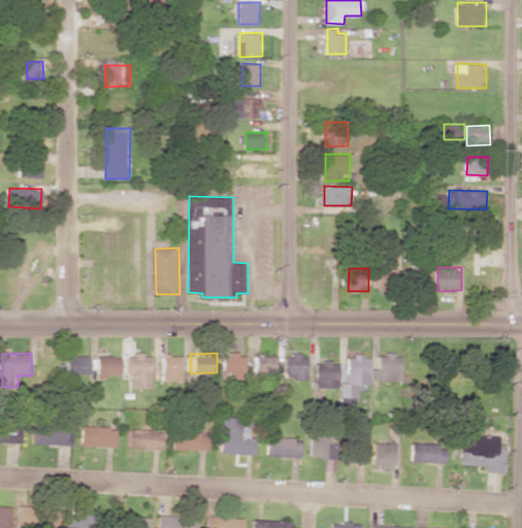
[(155,388),(154,354),(132,355),(133,388),(155,388)]
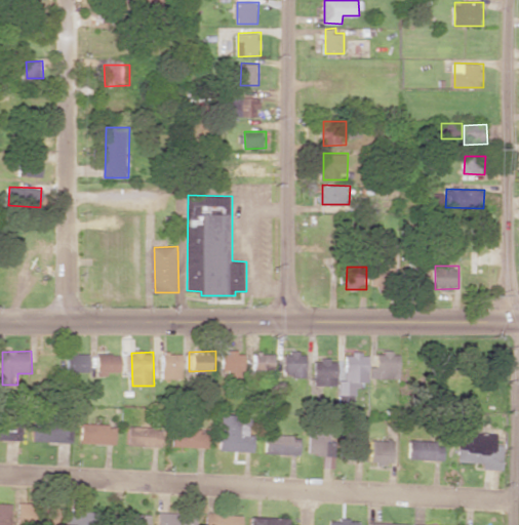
[(247,352),(225,352),(224,369),(232,369),(232,378),(246,378),(247,352)]
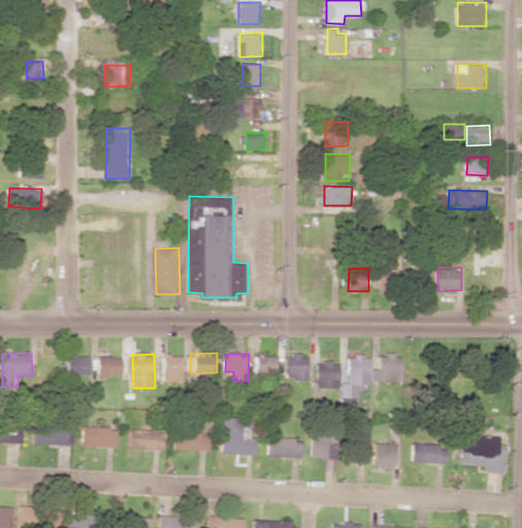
[(404,354),(379,355),(380,381),(405,381),(404,354)]
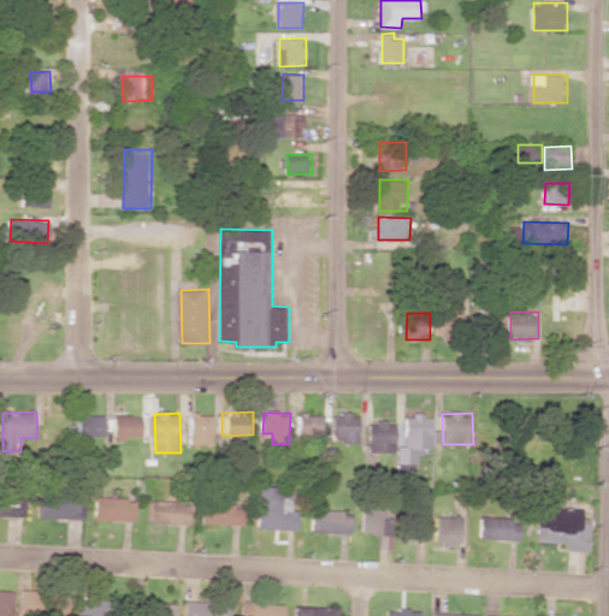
[(108,439),(108,415),(82,414),(82,438),(108,439)]
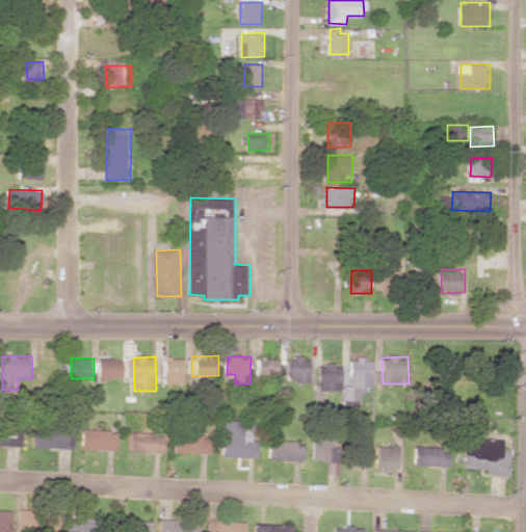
[(262,357),(261,381),(282,381),(283,357),(262,357)]
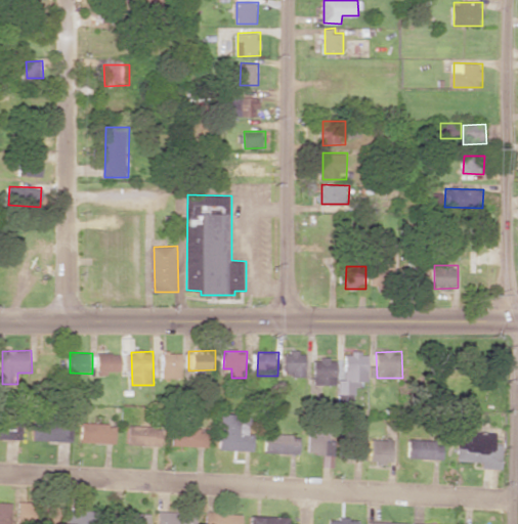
[(309,352),(287,352),(287,375),(308,376),(309,352)]
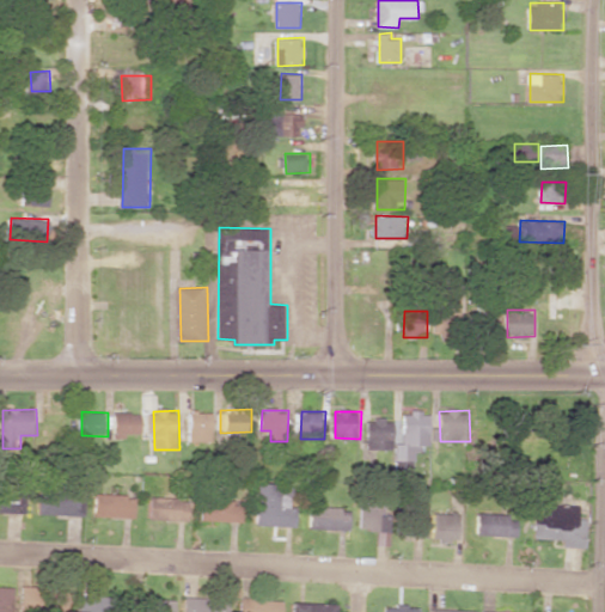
[(117,436),(145,435),(144,412),(116,412),(117,436)]
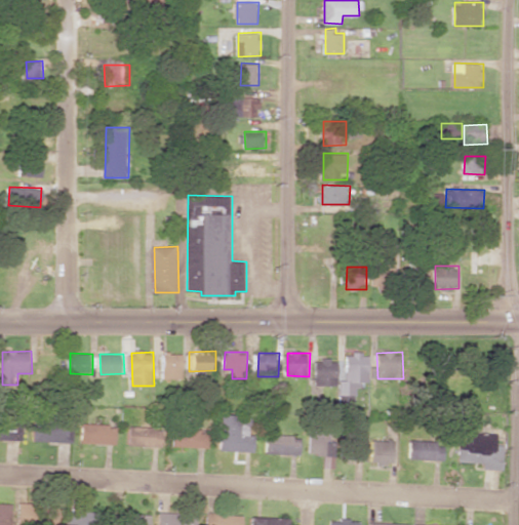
[(185,378),(185,354),(164,354),(164,379),(185,378)]
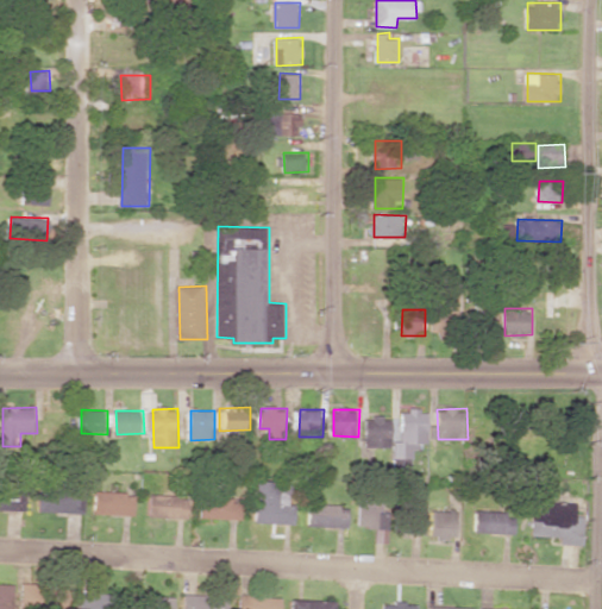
[(430,410),(403,410),(405,440),(397,440),(397,465),(419,465),(418,444),(431,443),(430,410)]
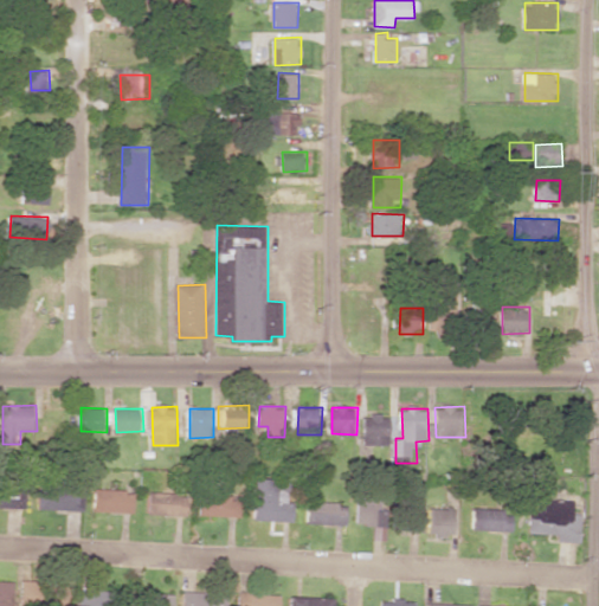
[(393,416),(366,414),(366,444),(392,445),(393,416)]
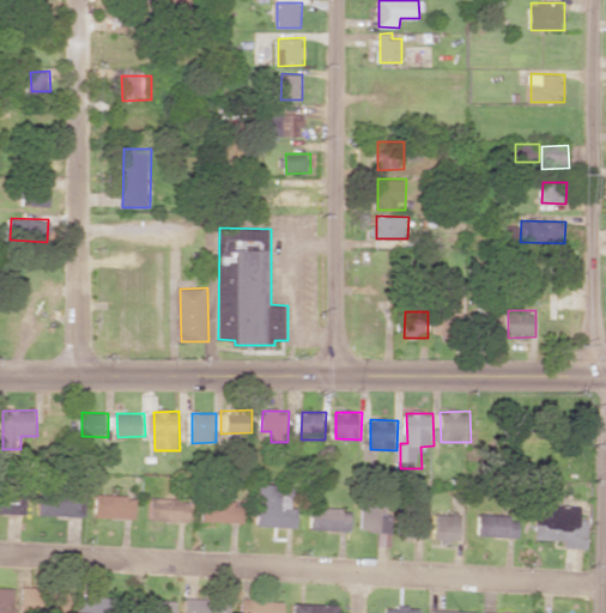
[(260,526),(294,527),(295,484),(261,484),(260,526)]
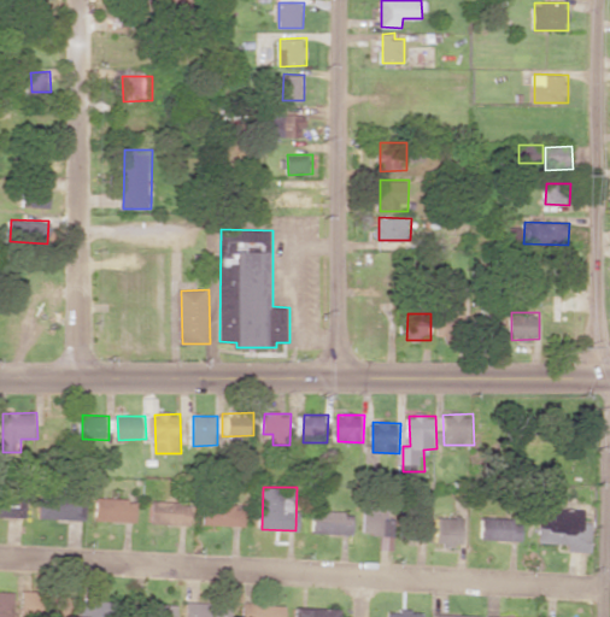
[(139,499),(99,498),(98,521),(138,522),(139,499)]
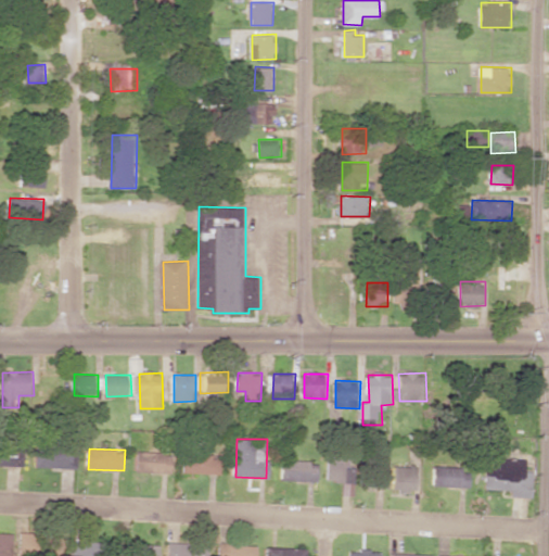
[(138,451),(138,471),(174,472),(174,452),(138,451)]
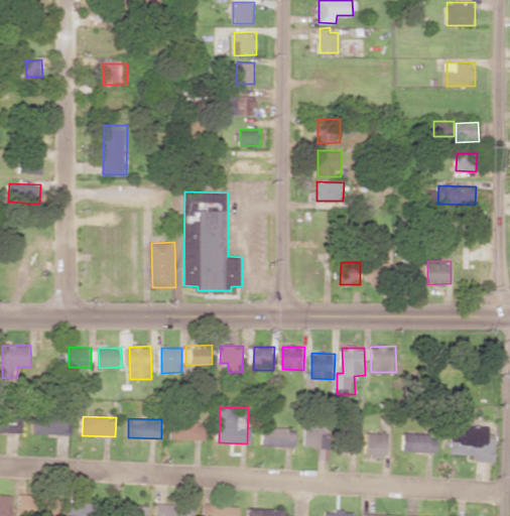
[(172,439),(209,438),(208,421),(171,421),(172,439)]
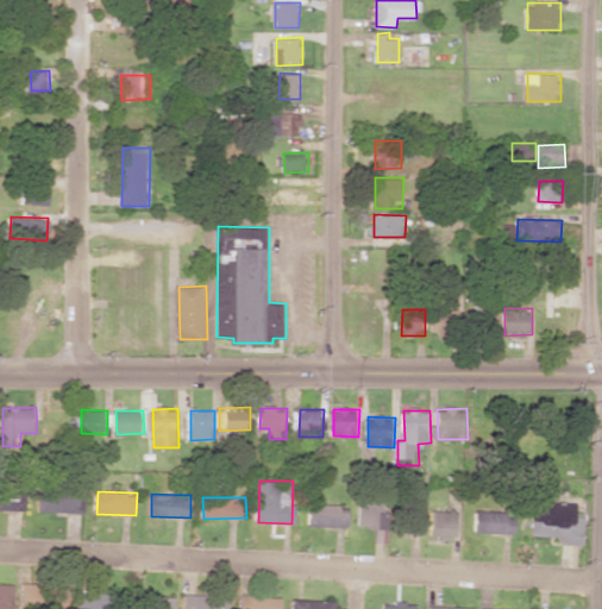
[(363,527),(388,526),(387,501),(362,502),(363,527)]
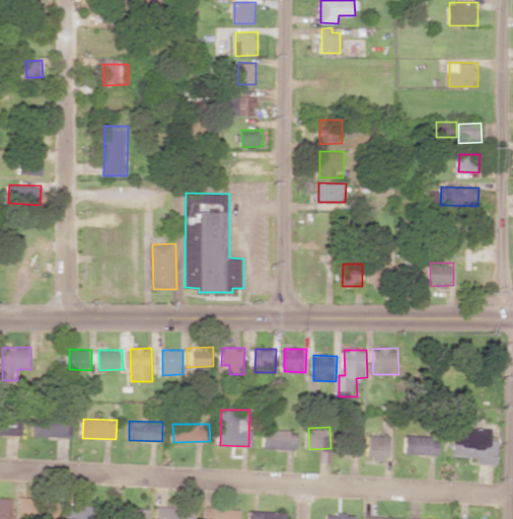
[(494,428),(456,427),(455,457),(480,457),(480,463),(500,464),(501,439),(494,439),(494,428)]
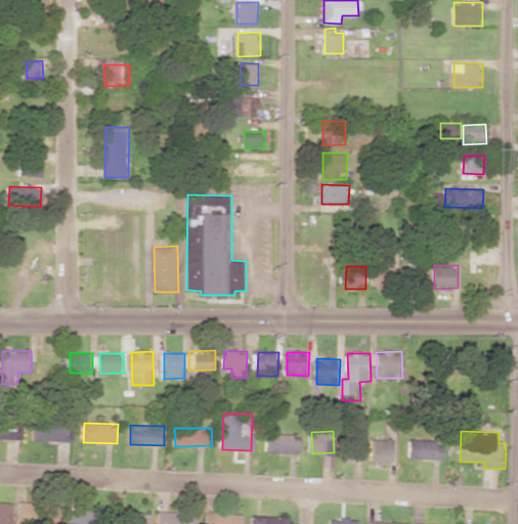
[(370,439),(362,439),(362,433),(352,432),(351,459),(369,459),(370,439)]
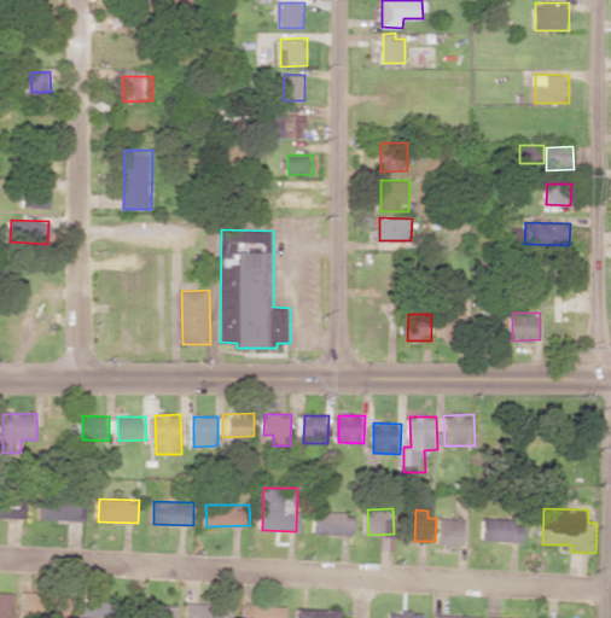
[(316,534),(356,535),(356,512),(316,511),(316,534)]
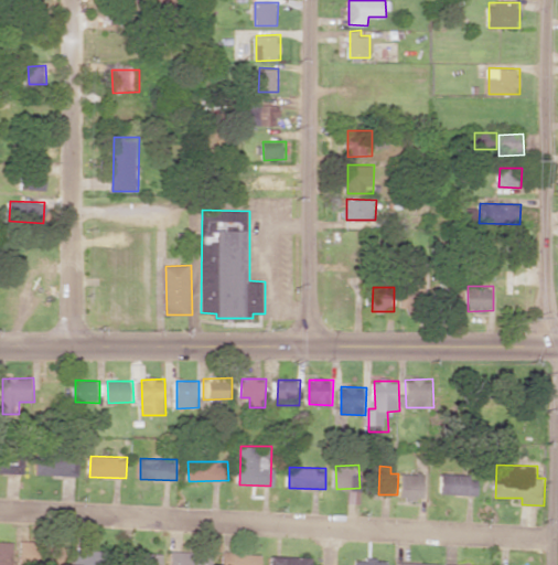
[(401,498),(426,499),(427,473),(403,472),(401,498)]
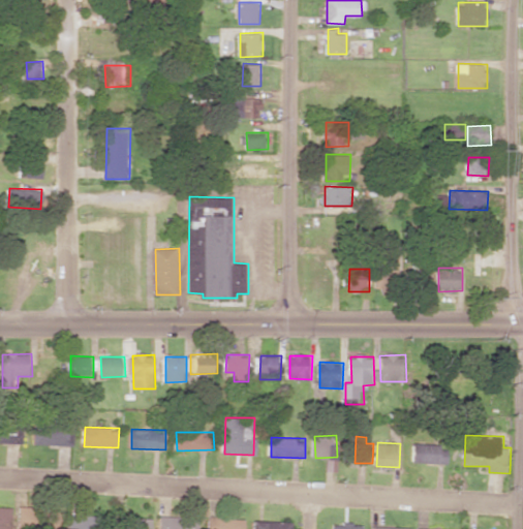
[(450,463),(450,449),(443,449),(443,443),(416,443),(414,463),(450,463)]
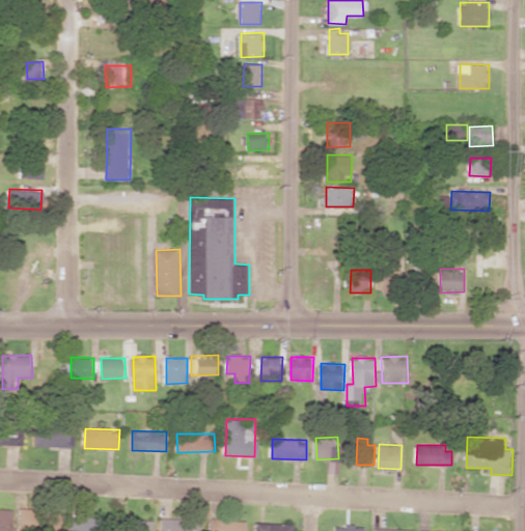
[(0,530),(15,530),(16,508),(0,507),(0,530)]
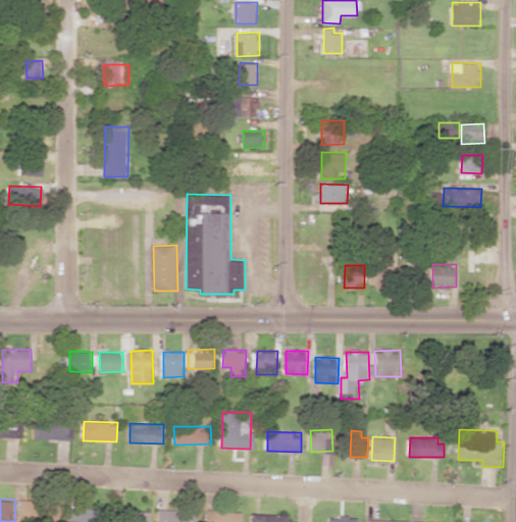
[(151,521),(152,511),(127,510),(126,521),(151,521)]
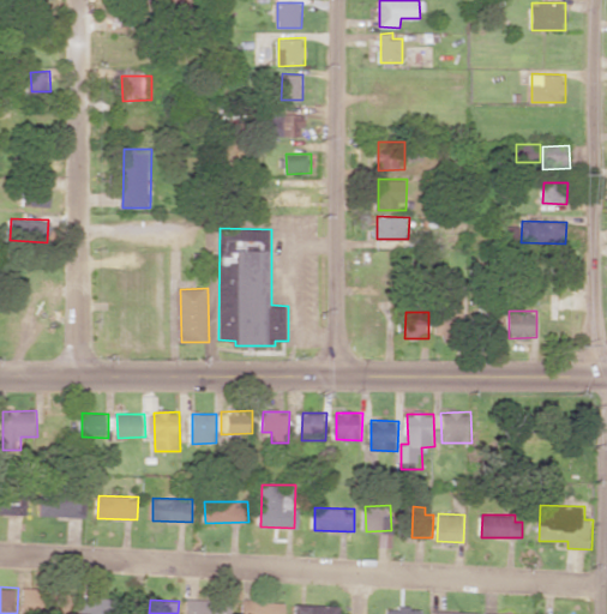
[(232,613),(233,601),(188,600),(187,613),(232,613)]
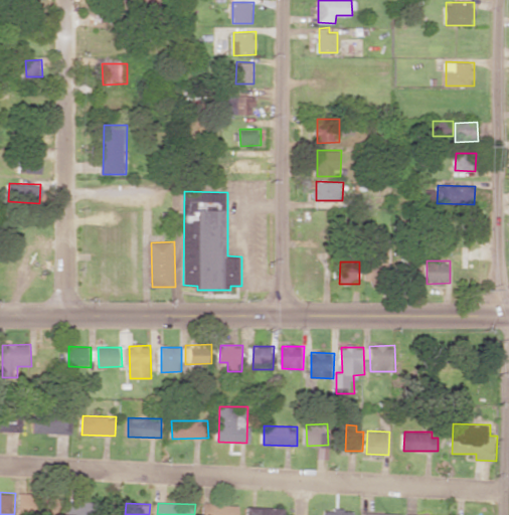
[(240,514),(241,504),(205,504),(205,514),(240,514)]
